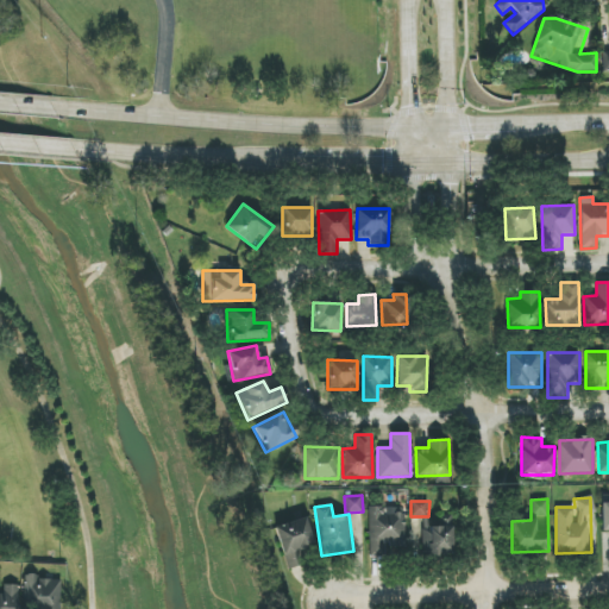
[(385,557),(384,547),(405,546),(403,507),(368,508),(370,557),(385,557)]
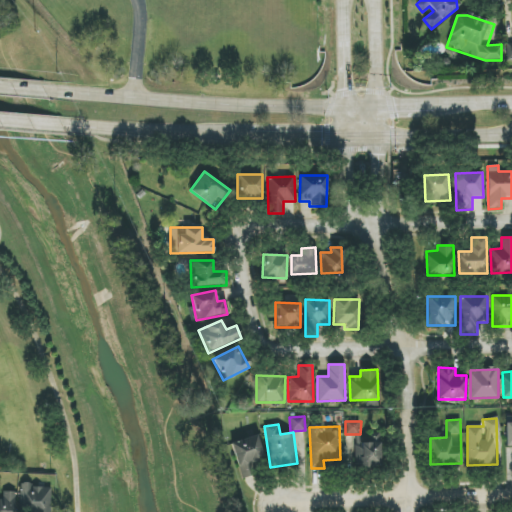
[(230,443),(241,478),(254,474),(250,463),(264,458),(257,435),(230,443)]
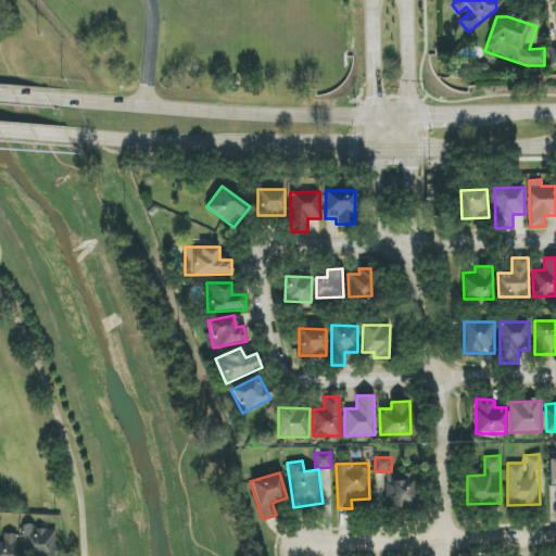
[(414,506),(413,474),(383,474),(384,507),(414,506)]
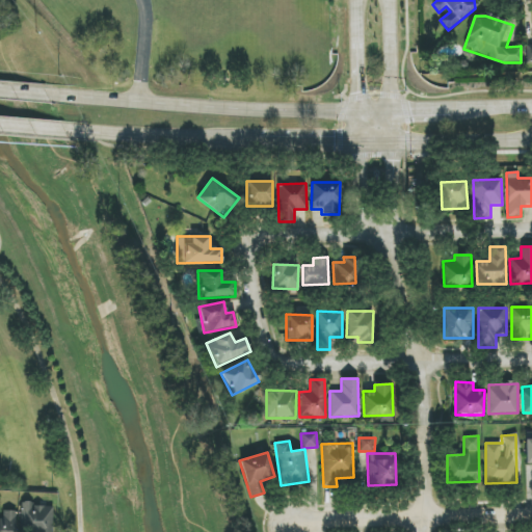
[(52,531),(53,505),(21,505),(20,531),(52,531)]
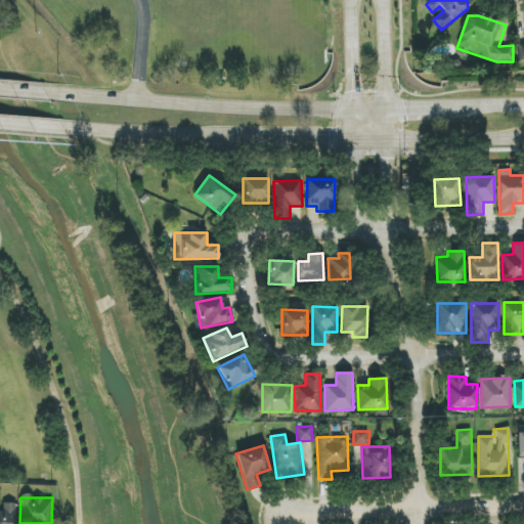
[(0,523),(15,523),(16,504),(3,504),(3,511),(0,511),(0,523)]
